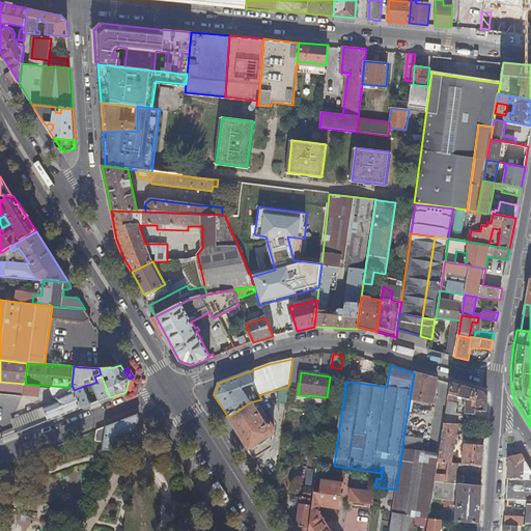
[(414,372),(408,412),(413,413),(415,399),(434,403),(438,379),(414,372)]
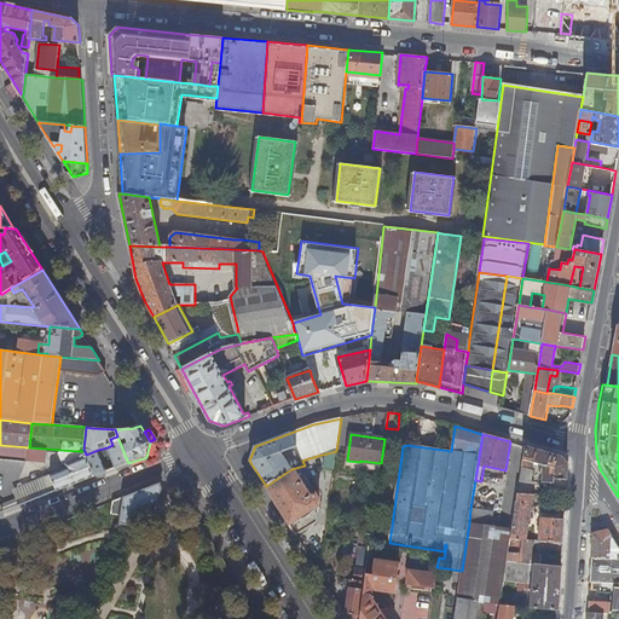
[(128,463),(117,437),(110,439),(113,445),(108,447),(116,469),(128,463)]
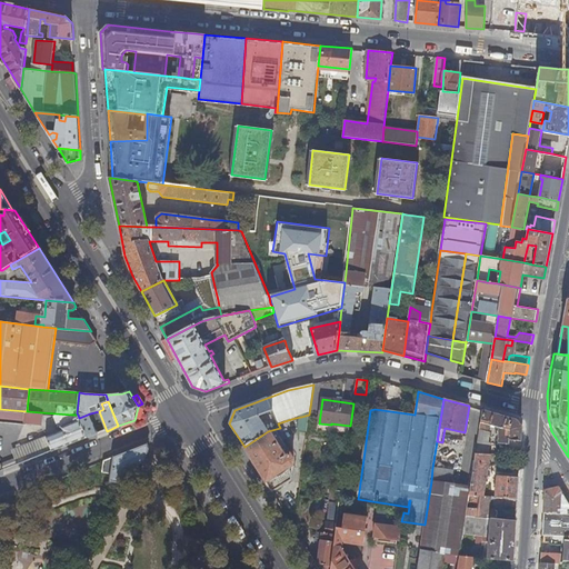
[(518,420),(483,410),(478,442),(489,443),(491,433),(489,432),(490,425),(500,428),(499,443),(510,443),(509,449),(521,449),(521,442),(522,427),(518,420)]
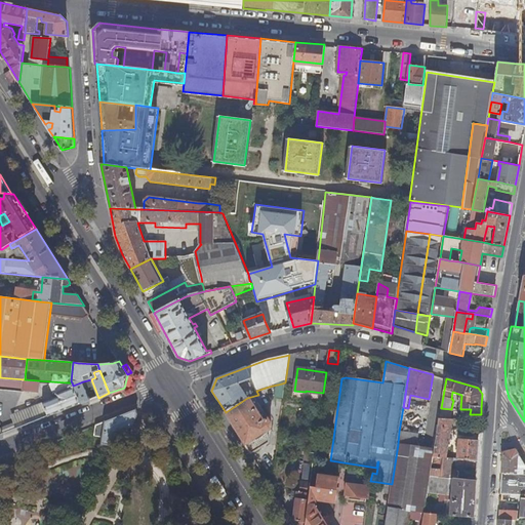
[(37,380),(25,379),(24,392),(36,393),(37,380)]
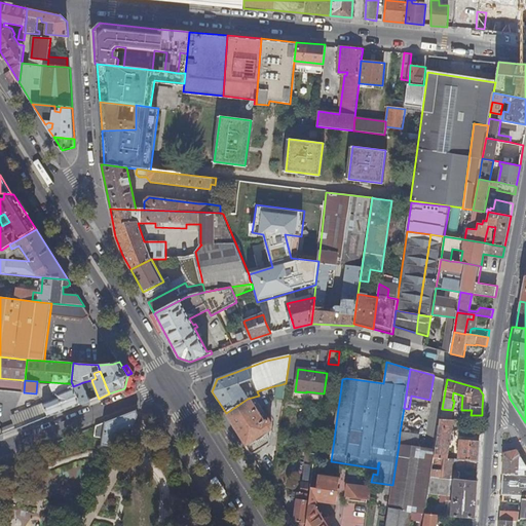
[(73,386),(79,406),(90,401),(83,382),(73,386)]
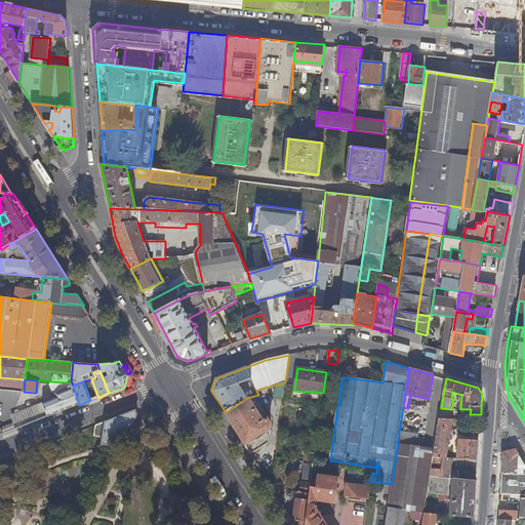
[(37,405),(43,418),(79,405),(73,386),(72,382),(66,382),(68,390),(55,394),(57,397),(37,405)]
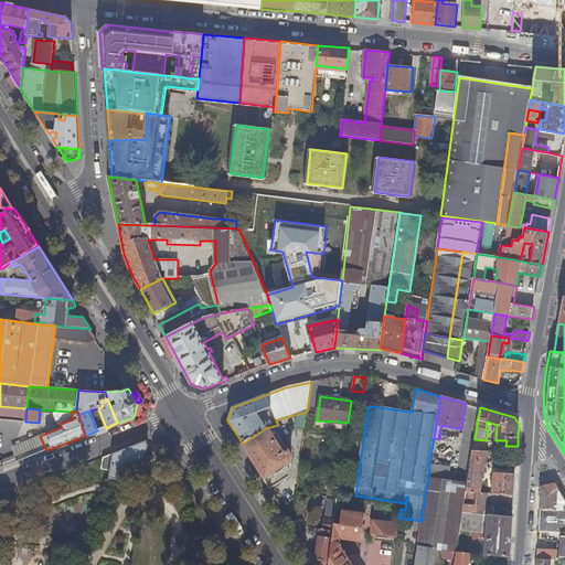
[(296,428),(305,429),(307,415),(299,414),(298,414),(296,428)]
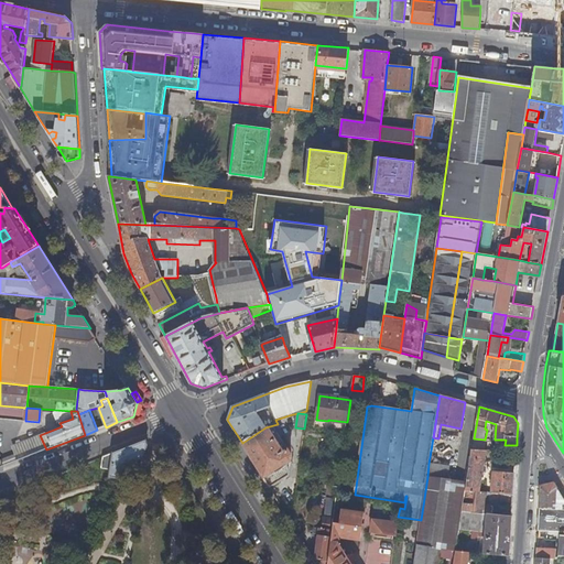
[(241,443),(270,488),(289,476),(292,454),(273,425),(266,427),(242,443),(241,443)]
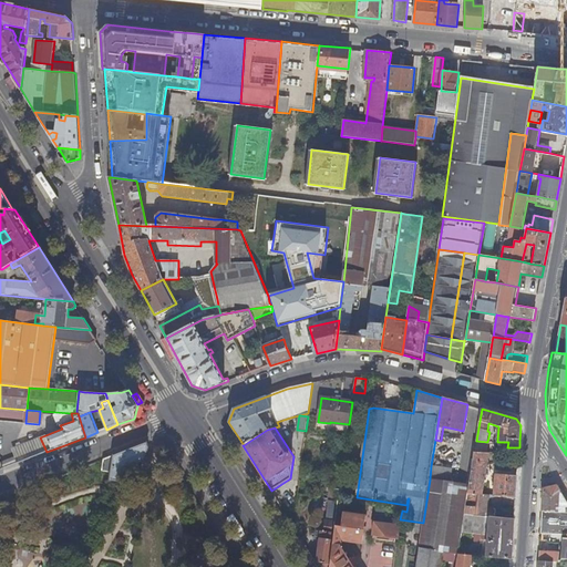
[(487,442),(476,441),(475,452),(488,453),(491,442),(487,442)]
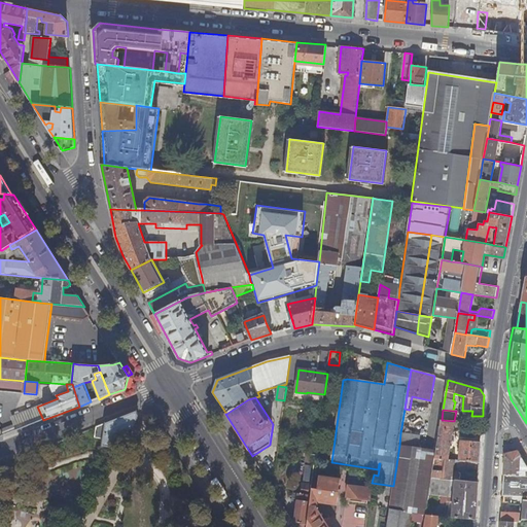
[(138,416),(136,411),(106,423),(102,447),(104,447),(104,446),(112,448),(132,440),(132,438),(129,430),(135,428),(138,416)]
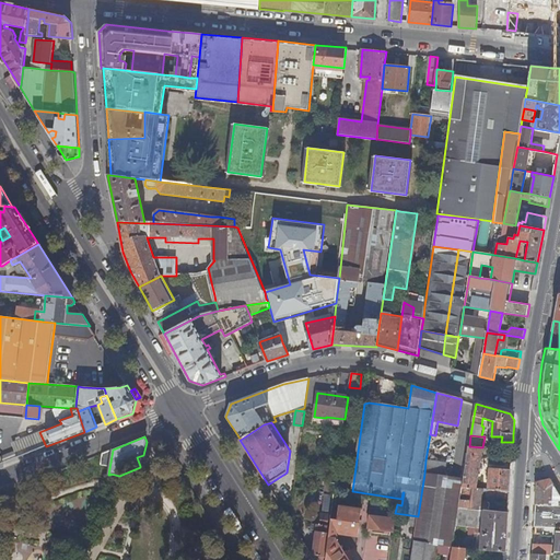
[(482,447),(469,446),(463,487),(481,489),(482,486),(478,485),(481,457),(481,456),(482,447)]
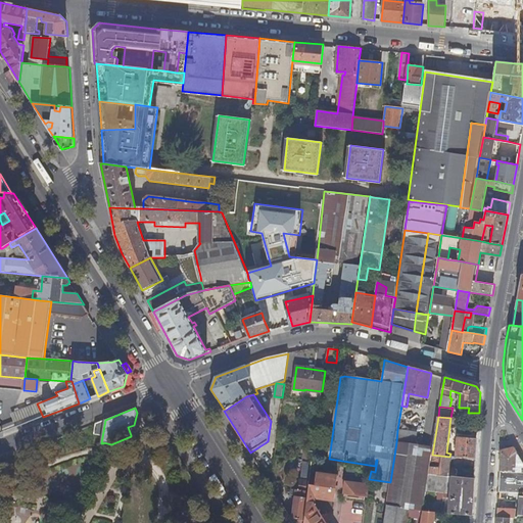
[(397,430),(396,442),(417,445),(418,434),(397,430)]
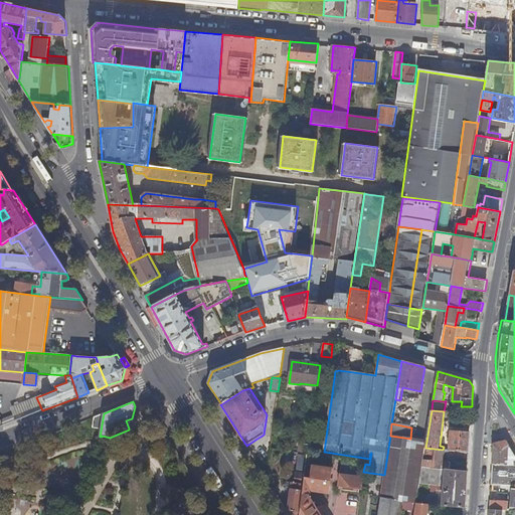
[(469,452),(470,433),(451,430),(449,447),(447,447),(446,450),(448,450),(469,452)]
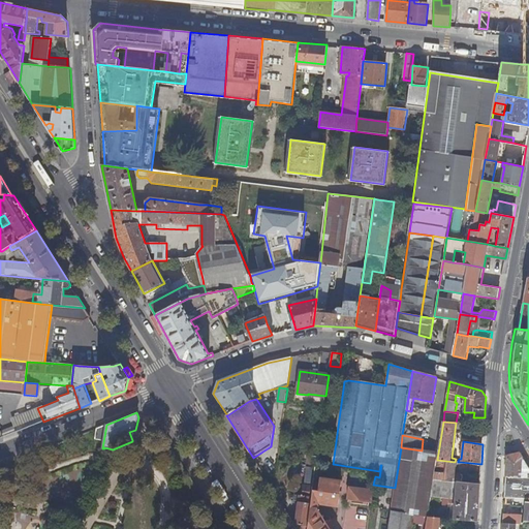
[(401,447),(395,488),(392,511),(428,517),(437,454),(422,450),(401,447)]
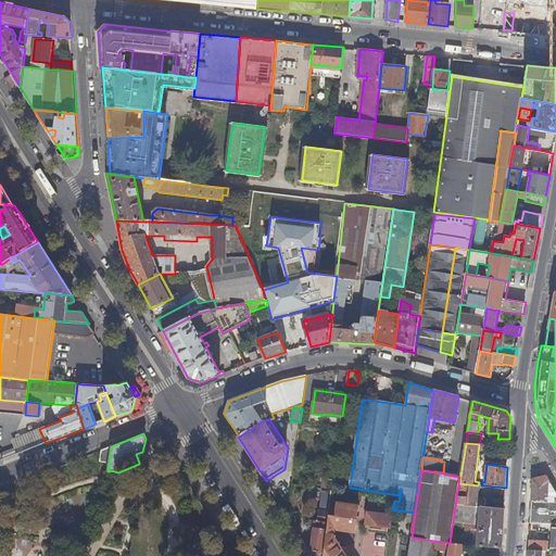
[(533,479),(531,501),(555,502),(555,491),(546,476),(533,479)]
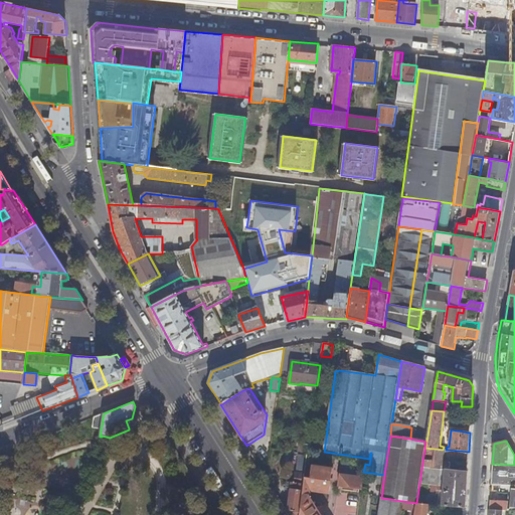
[(308,455),(318,457),(319,447),(309,446),(308,455)]
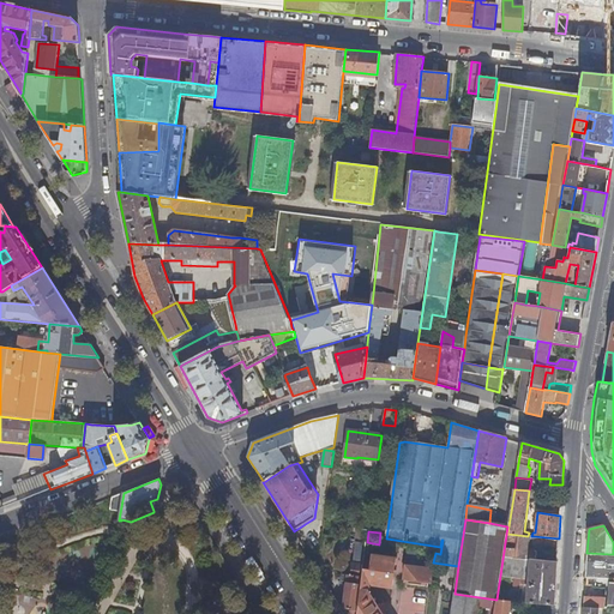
[(507,534),(504,558),(537,560),(537,552),(529,551),(530,540),(534,540),(534,536),(531,536),(528,536),(507,534)]
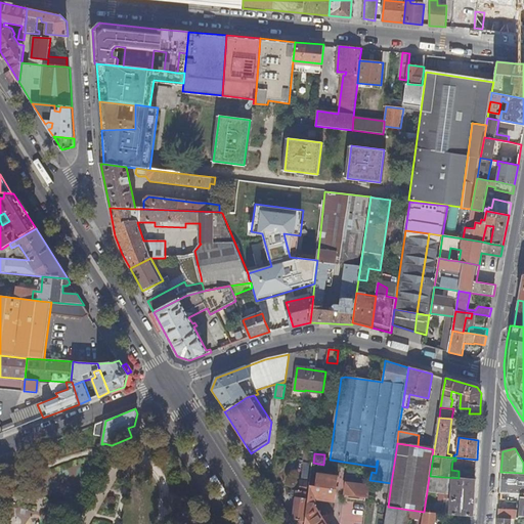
[(324,466),(313,464),(310,483),(304,523),(326,523),(325,521),(330,519),(328,515),(322,517),(315,507),(316,499),(332,503),(332,506),(335,507),(339,476),(322,474),(324,466)]
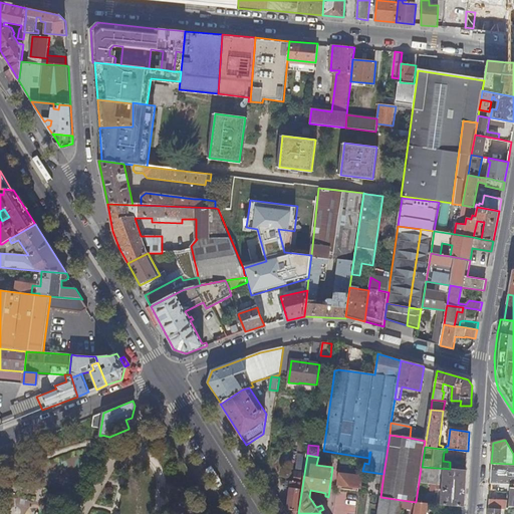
[(513,464),(491,463),(490,483),(507,484),(513,484),(513,464)]
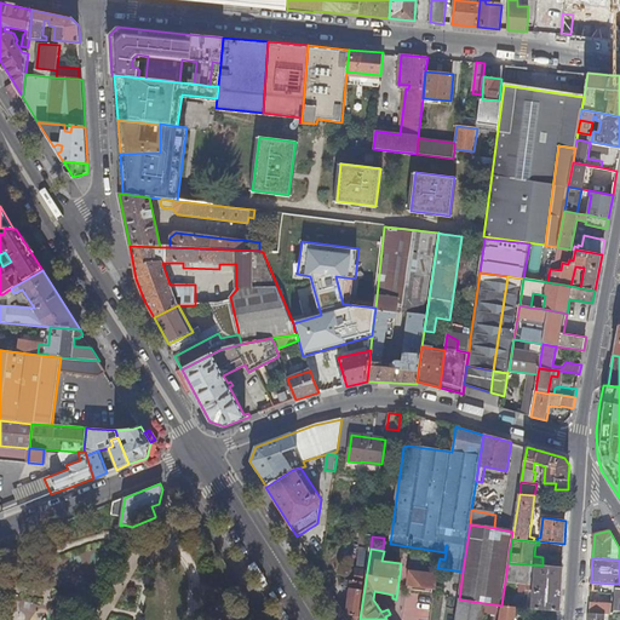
[(509,563),(505,583),(526,584),(524,592),(533,592),(532,608),(560,612),(563,568),(543,566),(509,563)]
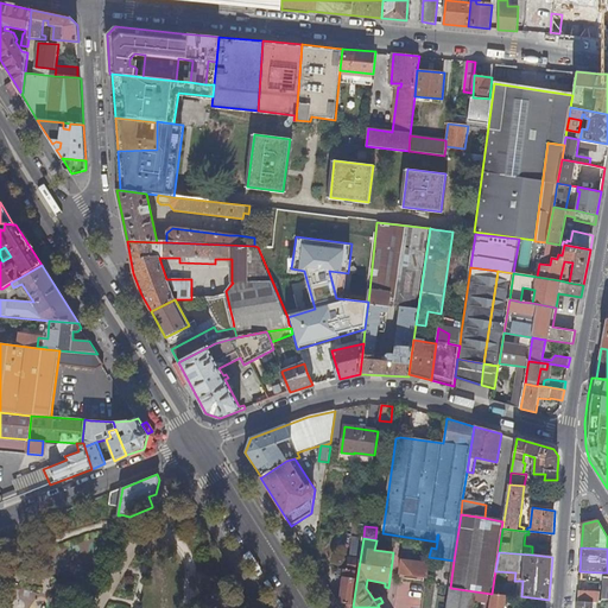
[(340,603),(342,607),(353,607),(360,561),(350,559),(349,570),(343,569),(340,603)]
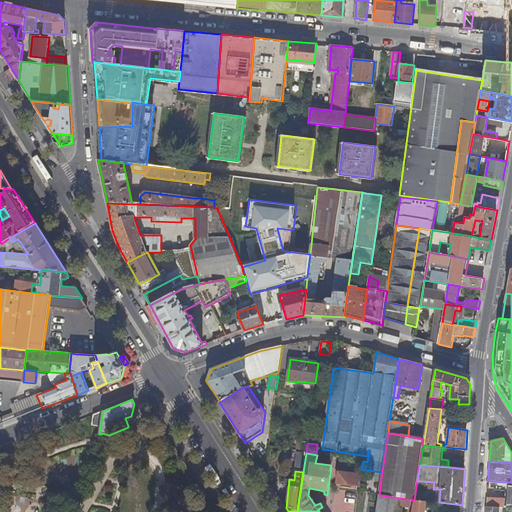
[(359,486),(360,474),(338,471),(337,484),(359,486)]
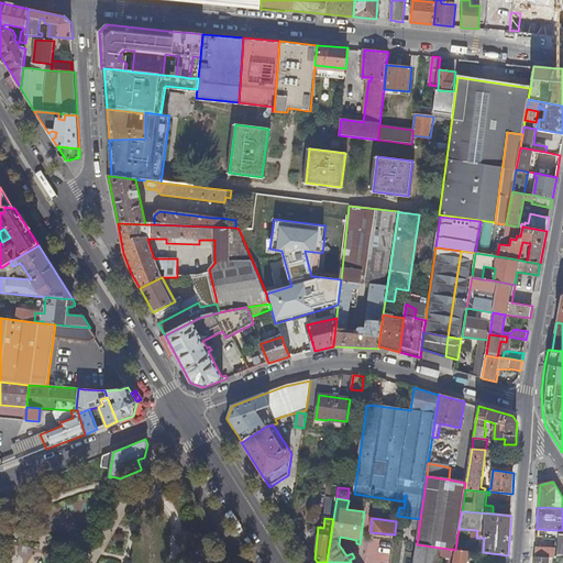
[(390,556),(392,556),(394,541),(378,539),(376,554),(390,556)]
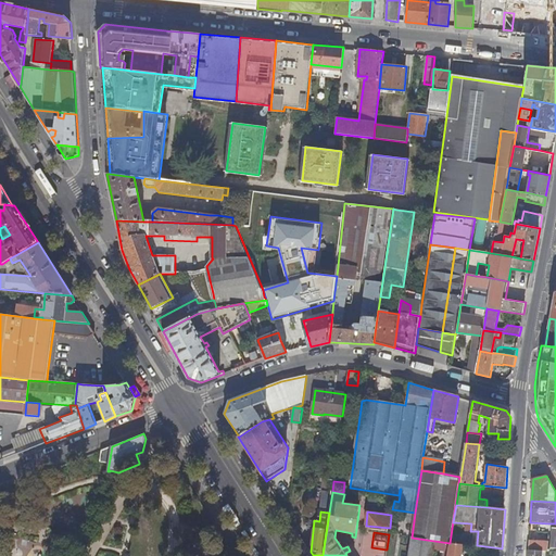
[(407,555),(433,555),(437,543),(411,540),(407,555)]
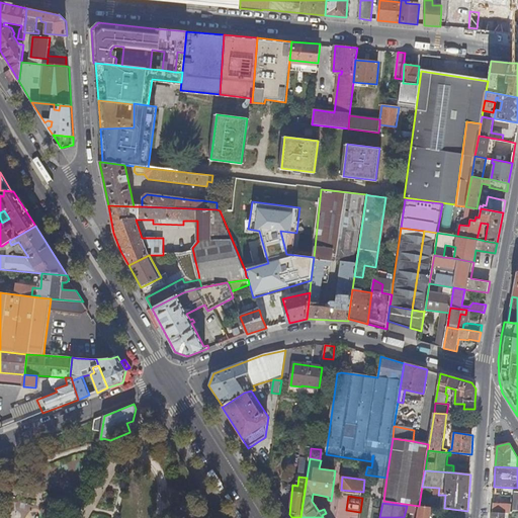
[(506,505),(493,504),(493,512),(505,513),(506,513),(506,505)]
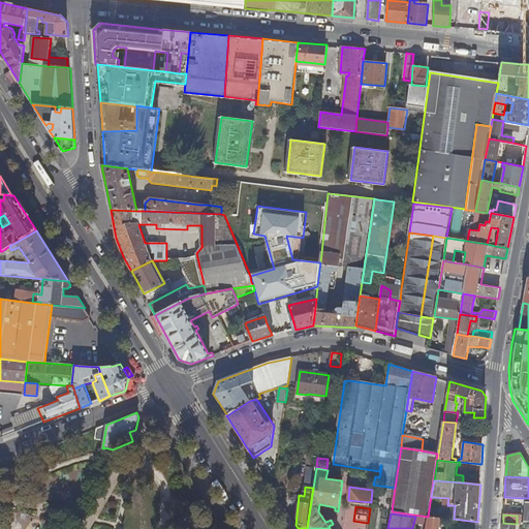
[(438,528),(441,518),(428,517),(427,525),(423,524),(422,528),(438,528)]
